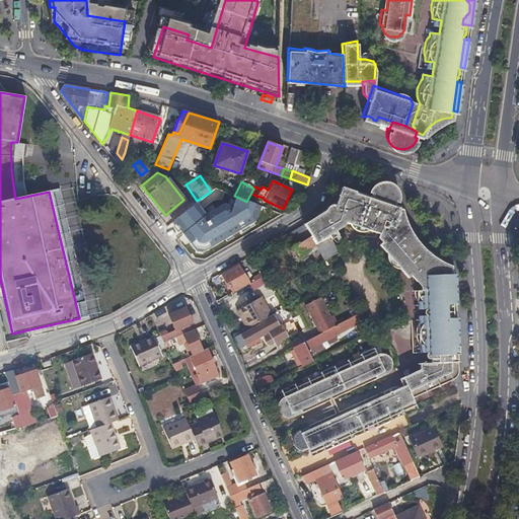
[(372,191),(370,193),(373,194),(371,198),(357,194),(356,197),(383,206),(374,232),(380,233),(383,242),(389,237),(382,229),(387,213),(387,212),(388,212),(389,211),(390,211),(390,210),(391,210),(393,210),(393,209),(404,213),(403,209),(396,207),(398,202),(399,203),(400,201),(400,198),(400,194),(399,192),(398,189),(395,187),(393,184),(389,182),(386,182),(384,182),(382,182),(379,183),(376,184),(373,188),(372,191)]
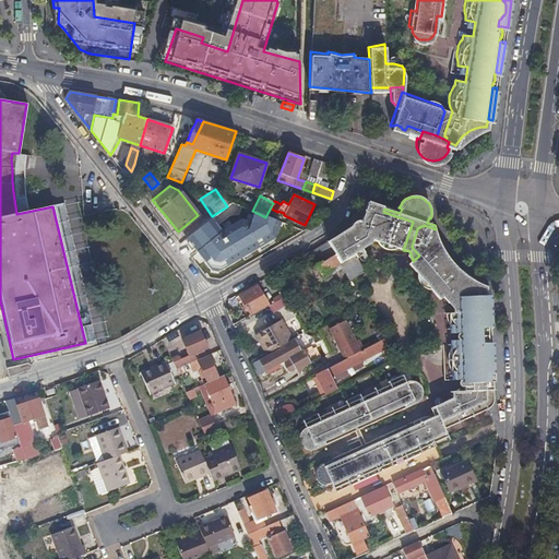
[(372,202),(369,201),(363,221),(360,221),(359,219),(357,221),(355,222),(354,223),(353,225),(342,233),(344,236),(336,240),(334,237),(328,241),(341,262),(355,253),(356,253),(372,242),(373,240),(403,250),(413,222),(383,212),(384,209),(384,206),(381,205),(378,207),(373,205),(372,202)]
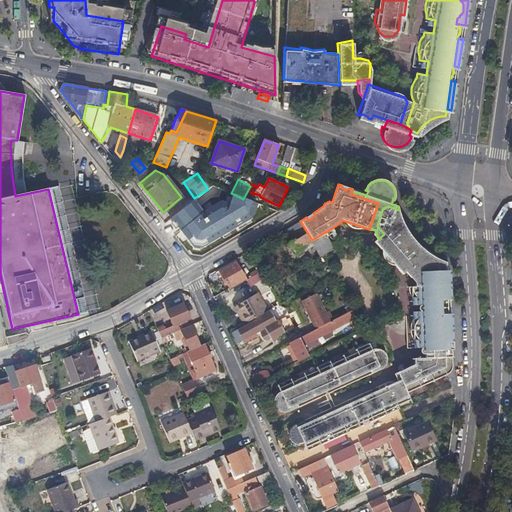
[(170,219),(183,236),(197,253),(218,236),(191,203),(170,219)]
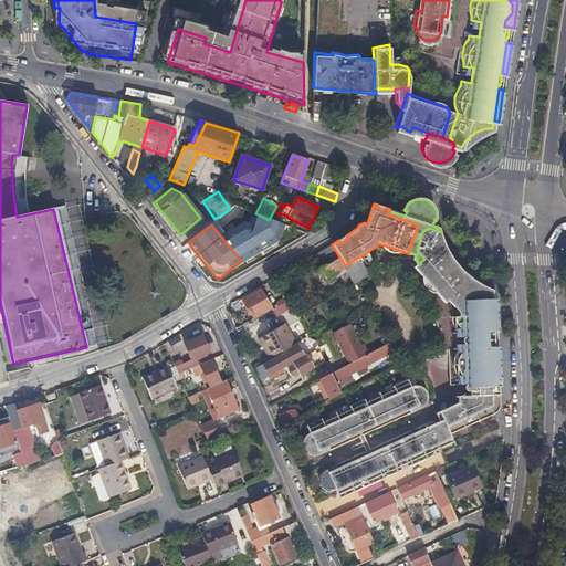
[(453,316),(453,326),(453,327),(454,328),(456,329),(456,333),(469,333),(469,347),(457,348),(457,353),(454,358),(454,364),(456,368),(456,371),(458,376),(458,380),(471,379),(471,384),(471,395),(458,396),(459,402),(453,405),(461,421),(482,411),(484,412),(486,413),(489,413),(491,413),(492,413),(495,412),(496,411),(499,409),(500,406),(500,405),(500,394),(496,394),(496,391),(498,389),(498,387),(498,386),(498,384),(495,380),(495,378),(498,378),(496,346),(494,346),(494,345),(495,343),(496,342),(496,338),(495,335),(494,333),(494,332),(495,332),(494,299),(493,290),(485,286),(482,284),(474,280),(471,278),(464,272),(461,269),(456,262),(451,255),(449,252),(447,248),(443,240),(441,232),(429,228),(429,229),(427,229),(426,229),(426,230),(425,230),(423,231),(422,231),(422,232),(417,250),(425,259),(418,264),(415,268),(426,280),(432,273),(442,284),(436,291),(447,303),(449,301),(456,295),(459,299),(461,295),(464,299),(469,304),(461,311),(460,316),(453,316)]
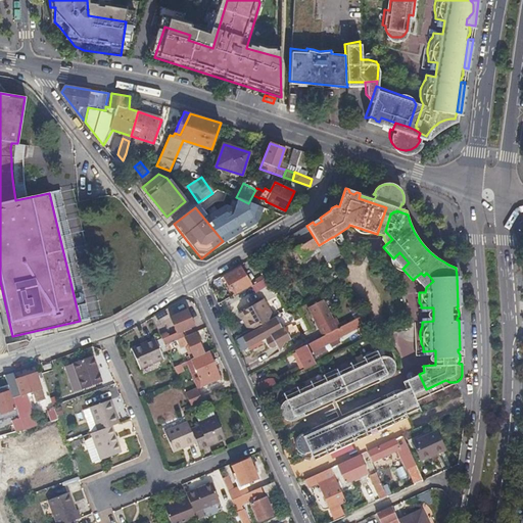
[(299,258),(320,246),(319,245),(306,226),(287,237),(299,258)]
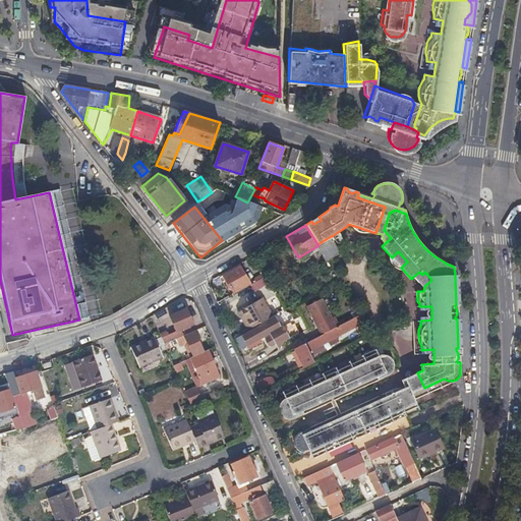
[(223,276),(228,284),(233,293),(250,283),(240,266),(223,276)]
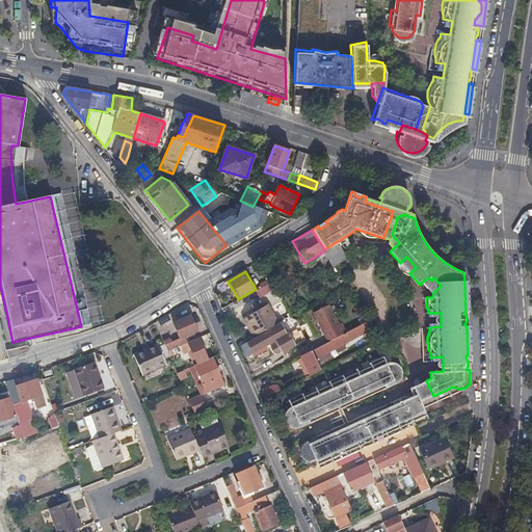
[(428,277),(422,283),(427,289),(436,281),(433,277),(431,281),(428,277)]
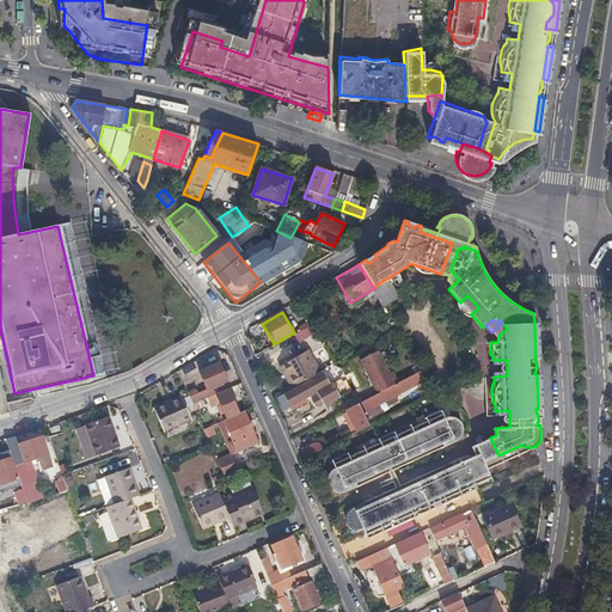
[(305,329),(294,336),(300,343),(310,336),(305,329)]
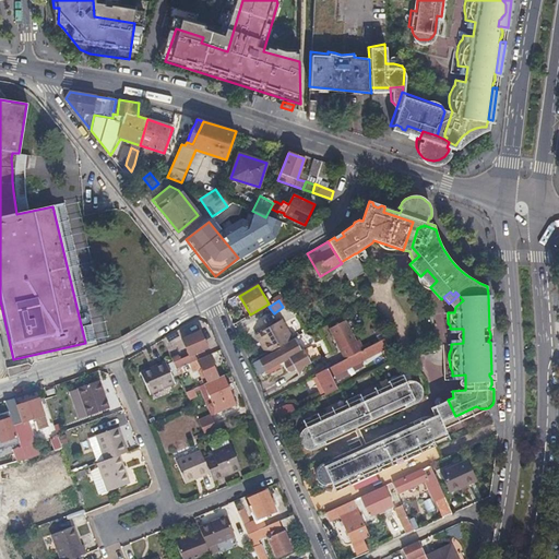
[(294,317),(284,322),(288,330),(298,325),(294,317)]
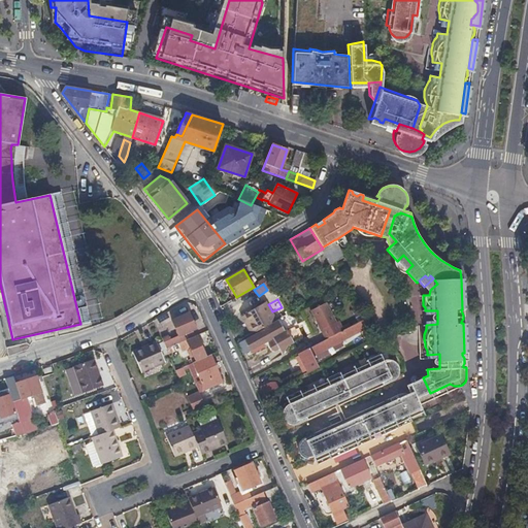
[(263,328),(275,321),(265,302),(241,316),(248,326),(250,325),(255,333),(263,328)]
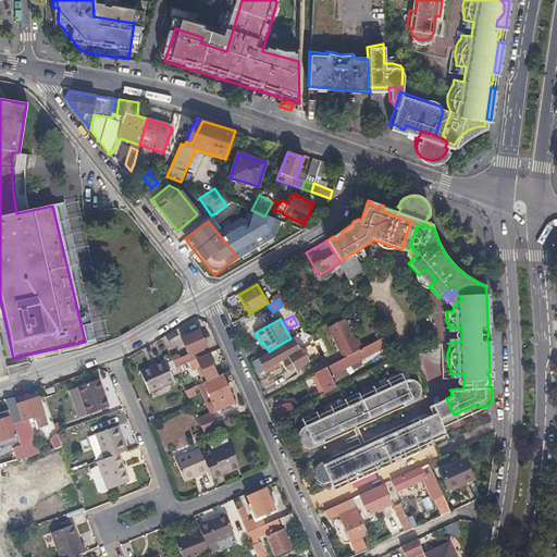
[(343,320),(329,326),(344,357),(361,348),(356,338),(354,341),(343,320)]
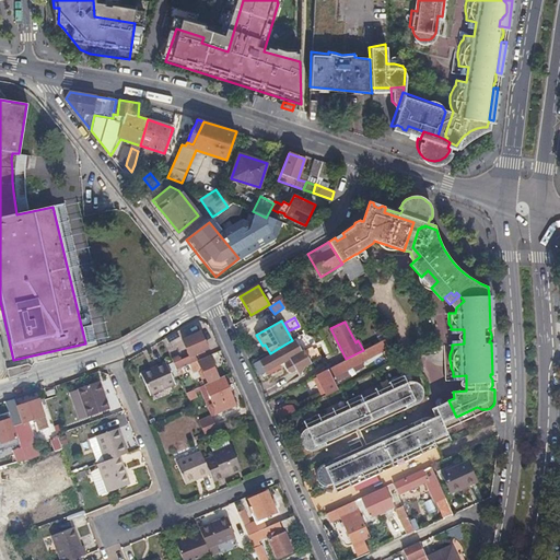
[(193,363),(206,357),(203,350),(207,348),(200,333),(183,340),(189,357),(181,360),(179,357),(171,361),(175,371),(183,368),(193,363)]
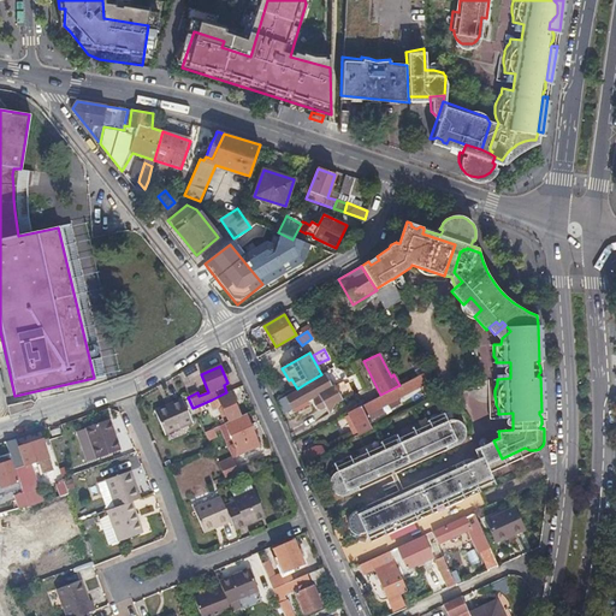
[(323,373),(321,374),(307,383),(308,384),(288,397),(294,408),(314,397),(314,398),(313,402),(317,408),(320,410),(326,407),(327,408),(333,409),(335,404),(343,400),(335,385),(332,386),(327,378),(326,379),(323,373)]
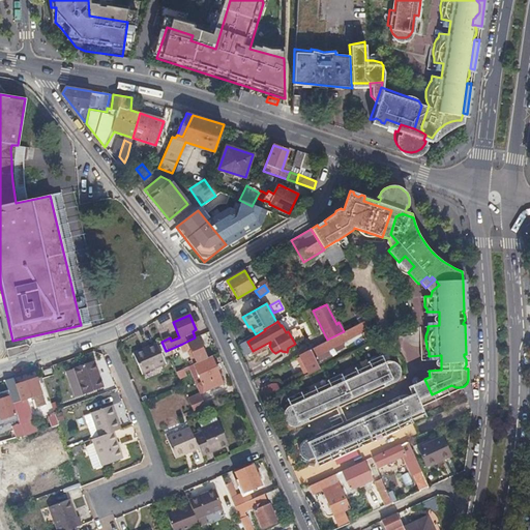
[(308,374),(319,367),(315,357),(363,331),(359,323),(344,331),(327,340),(299,354),(308,374)]
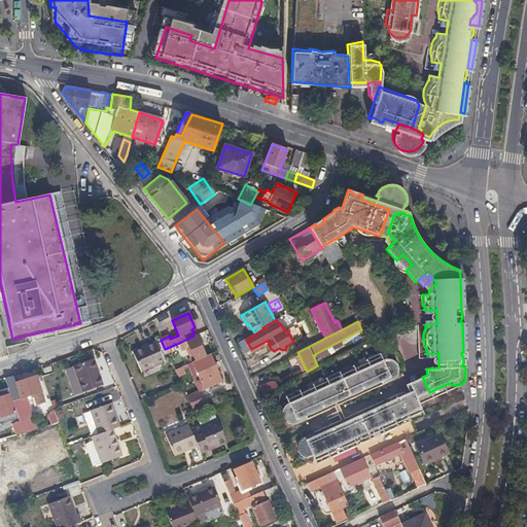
[(196,336),(194,336),(181,342),(190,363),(205,356),(202,349),(196,337),(196,336)]
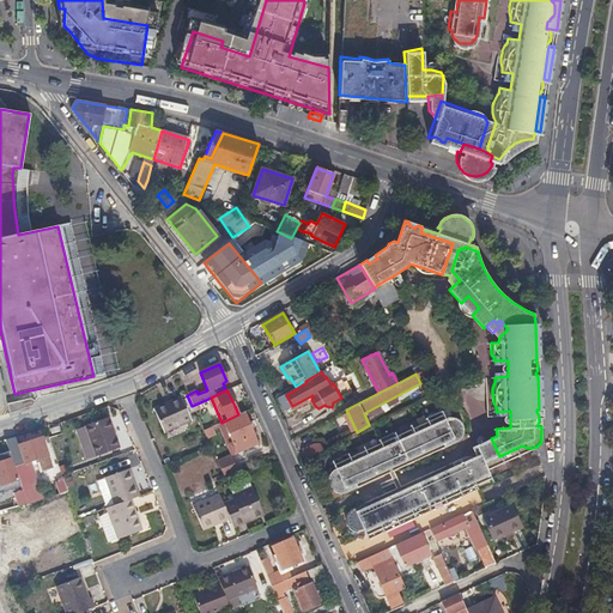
[(153,410),(158,422),(163,434),(189,423),(180,398),(153,410)]
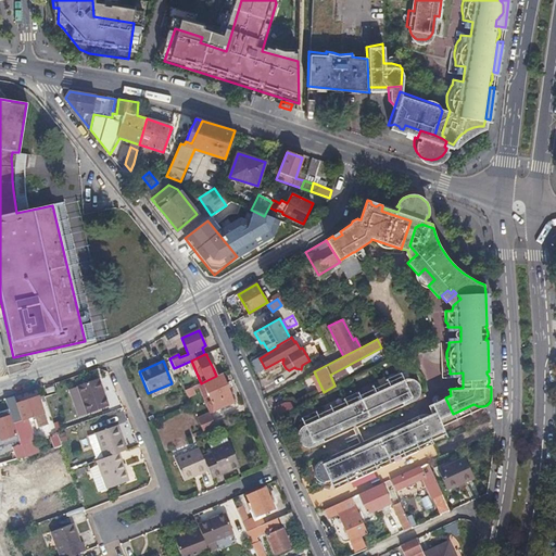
[(184,370),(181,365),(174,368),(177,374),(184,370)]
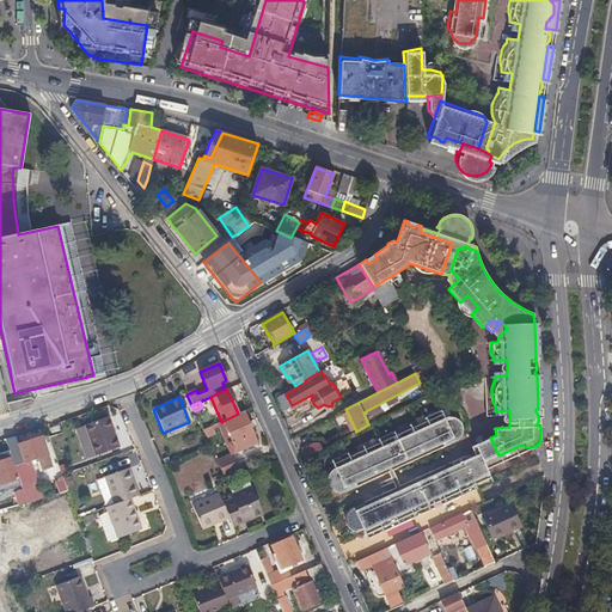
[(336,470),(335,470),(332,471),(331,472),(330,476),(329,481),(329,484),(330,488),(331,489),(334,491),(337,494),(341,494),(342,494),(346,494),(357,488),(355,484),(375,475),(378,478),(390,472),(387,469),(411,458),(414,461),(424,457),(423,452),(442,444),(444,447),(457,441),(459,440),(460,439),(463,436),(464,434),(464,433),(464,429),(464,426),(463,424),(461,422),(459,420),(457,418),(453,417),(450,417),(446,418),(442,410),(427,417),(428,421),(398,435),(396,430),(379,439),(381,442),(352,457),(349,453),(332,460),(336,470)]
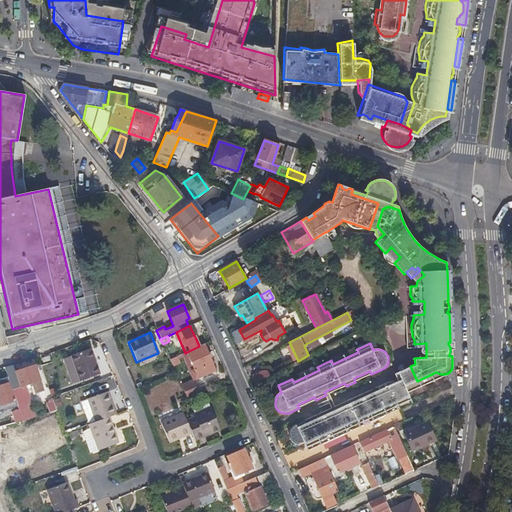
[(203,345),(199,346),(185,353),(193,370),(191,371),(195,380),(215,371),(203,345)]
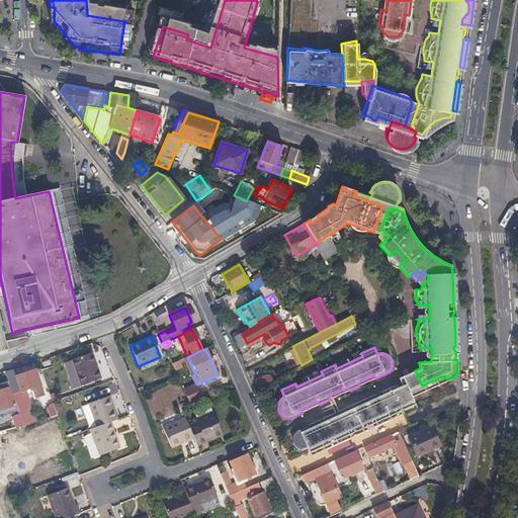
[(82,386),(91,383),(100,380),(92,356),(73,362),(73,363),(67,365),(66,367),(71,380),(73,381),(79,379),(82,386)]
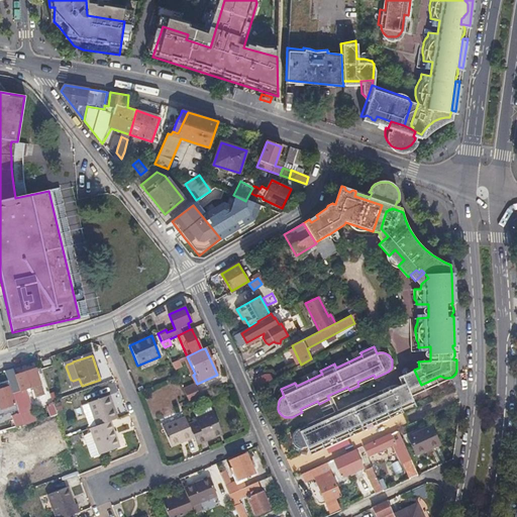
[(172,363),(175,371),(183,368),(179,359),(172,363)]
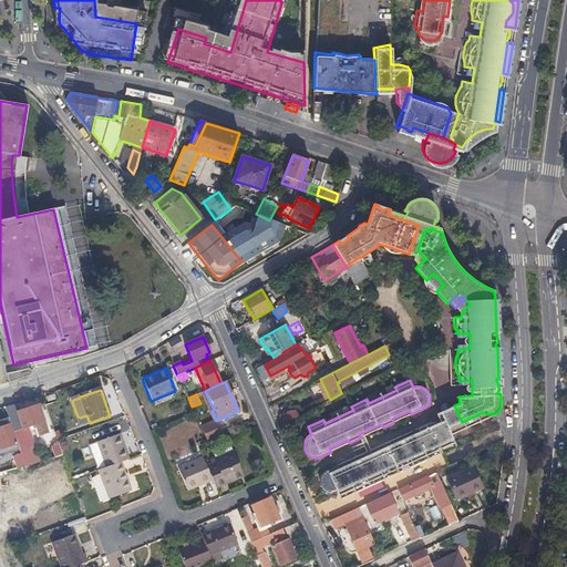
[(35,424),(37,430),(39,435),(49,432),(39,404),(18,412),(23,429),(35,424)]
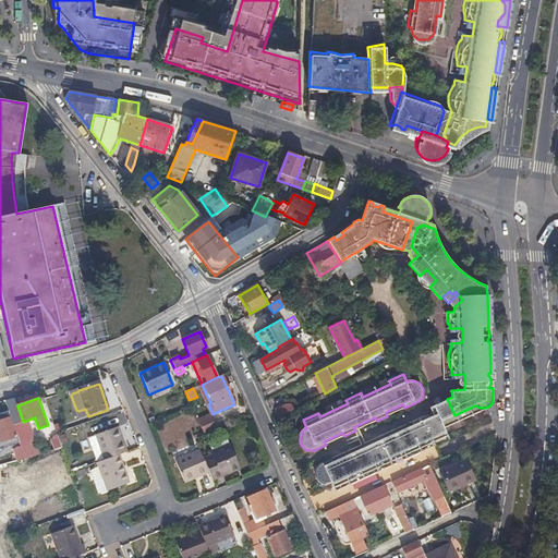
[(291,405),(288,404),(284,404),(275,410),(279,417),(293,410),(291,405)]
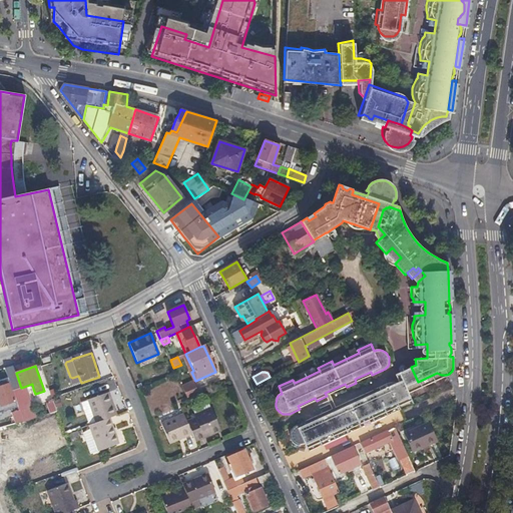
[(356,383),(372,375),(371,372),(355,379),(356,383)]
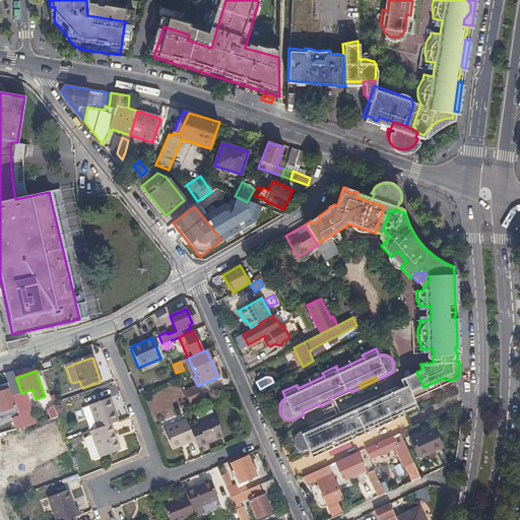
[(20,416),(22,421),(22,424),(30,421),(29,417),(21,393),(16,378),(15,378),(7,381),(20,416)]
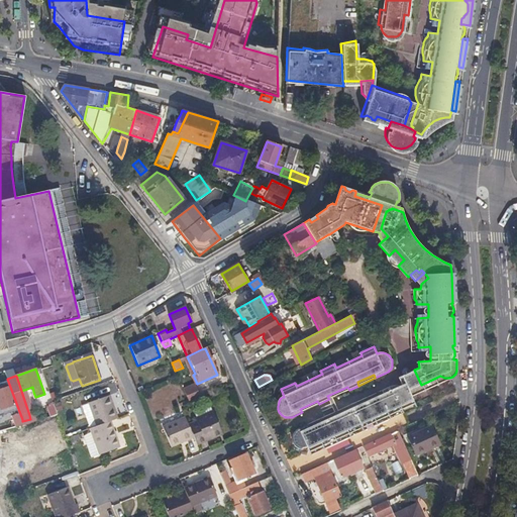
[(404,412),(401,405),(402,405),(404,404),(406,401),(407,399),(407,396),(407,393),(407,392),(405,389),(403,387),(401,386),(399,385),(398,385),(395,385),(392,386),(382,391),(383,394),(367,402),(365,398),(339,410),(335,412),(325,417),(326,420),(309,428),(308,425),(298,429),(296,431),(294,434),(293,436),(293,438),(293,441),(294,443),(295,445),(296,446),(298,448),(300,449),(303,449),(306,449),(308,448),(311,456),(404,412)]
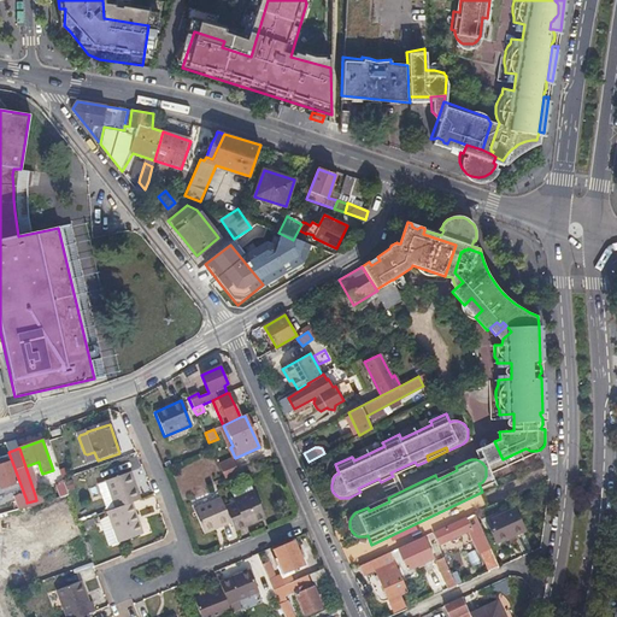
[(230,460),(218,465),(225,481),(238,475),(230,460)]
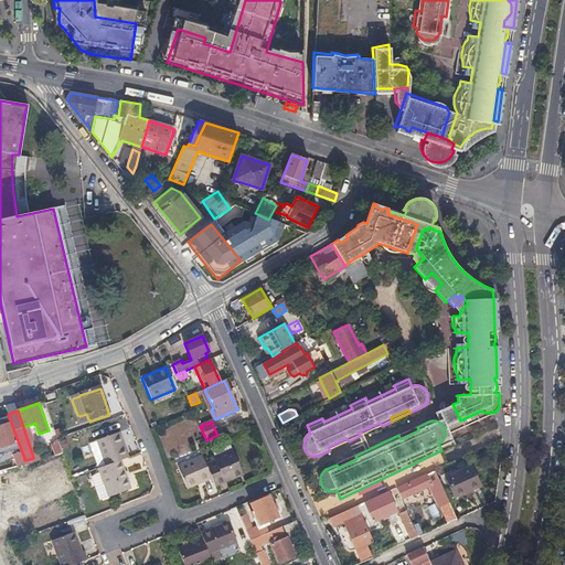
[(364,435),(382,426),(380,423),(358,433),(360,436),(364,435)]
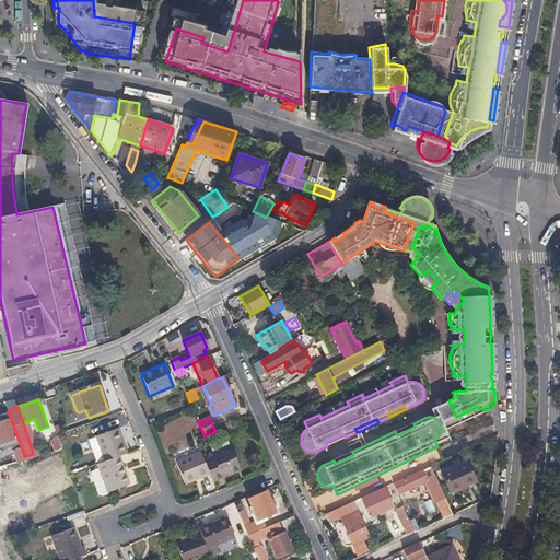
[(413,423),(395,431),(397,435),(415,427),(413,423)]
